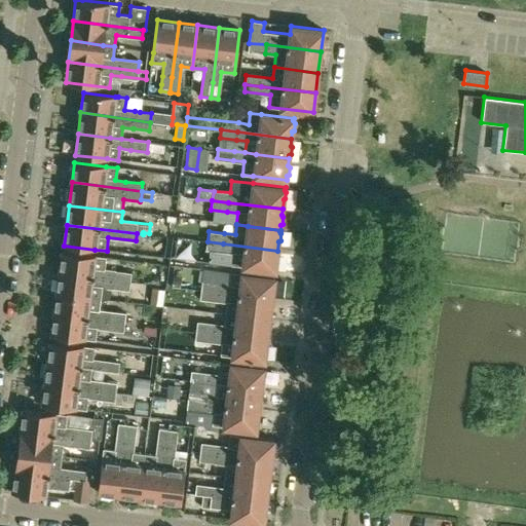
[(208,241),(207,250),(210,250),(209,262),(231,265),(242,266),(275,270),(275,266),(277,265),(278,258),(276,256),(277,251),(223,243),(208,241)]
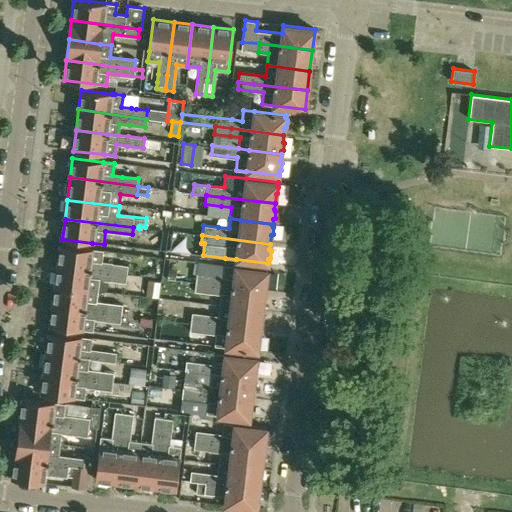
[(58,265),(110,273),(126,275),(128,266),(101,263),(103,251),(61,245),(58,265)]
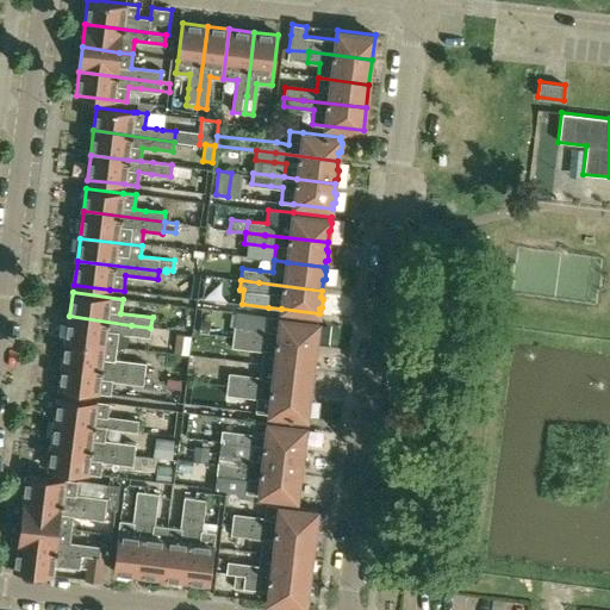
[(232,337),(315,347),(318,322),(236,312),(232,337)]
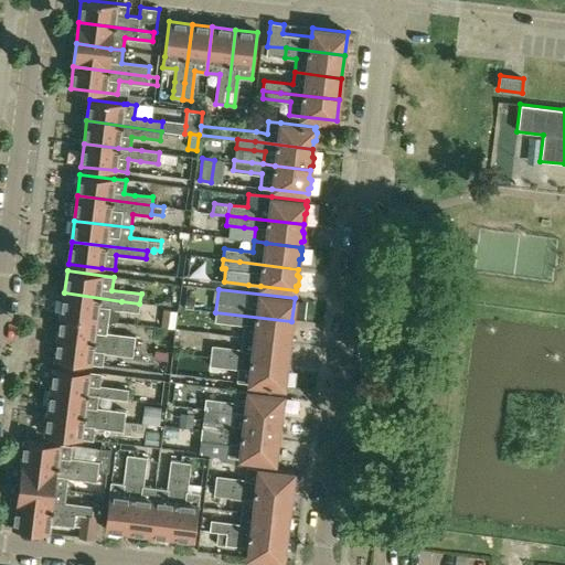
[(139,304),(121,301),(64,292),(61,315),(108,322),(109,309),(138,313),(139,304)]
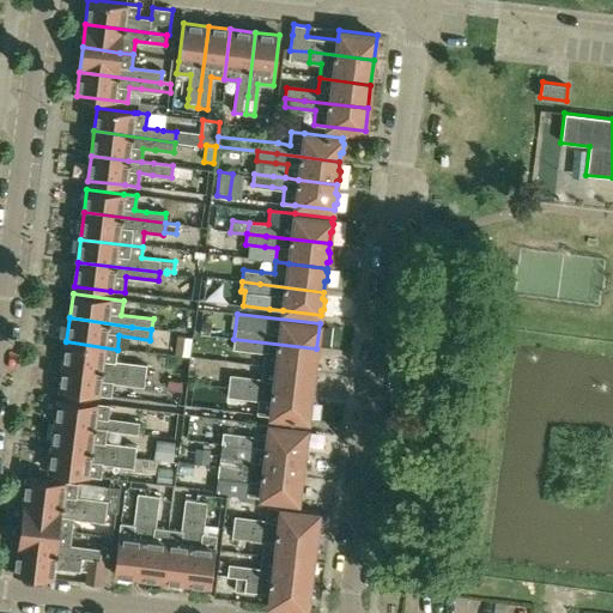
[(262,364),(275,366),(314,372),(316,349),(234,339),(232,349),(265,352),(262,364)]
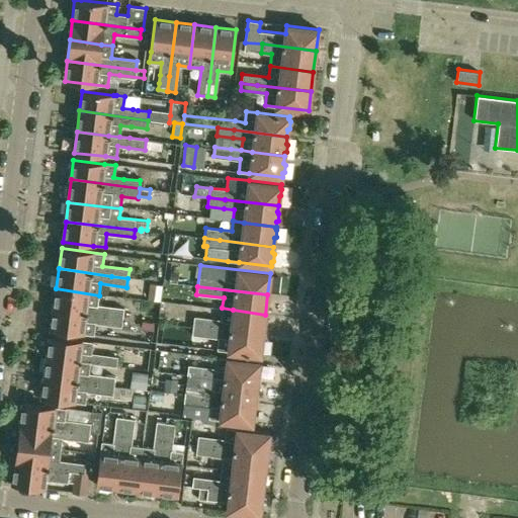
[(54,309),(106,317),(122,319),(123,309),(97,305),(99,295),(56,288),(54,309)]
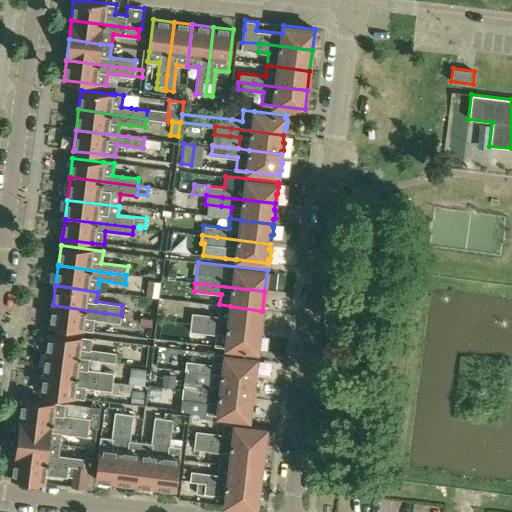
[(259,331),(262,311),(230,306),(219,304),(218,315),(207,314),(192,312),(191,322),(206,324),(259,331)]
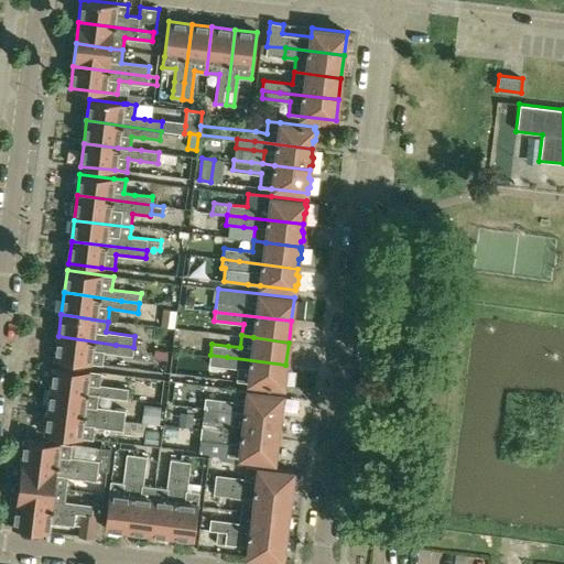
[(132,356),(133,347),(116,345),(58,336),(55,358),(101,365),(104,351),(132,356)]
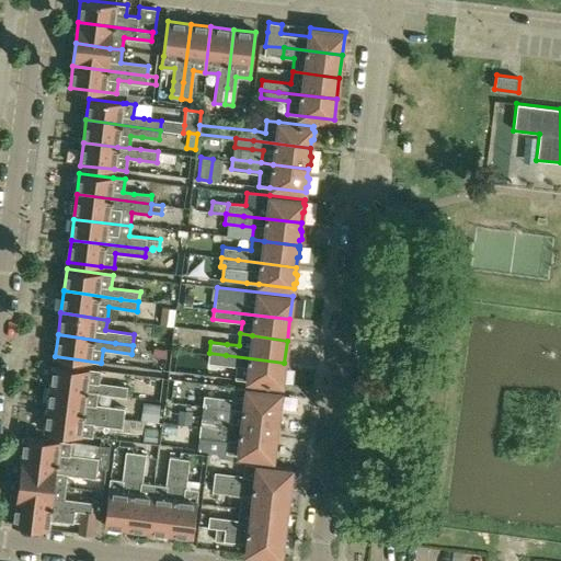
[(284,363),(226,355),(209,353),(208,362),(237,365),(235,378),(282,384),(284,363)]
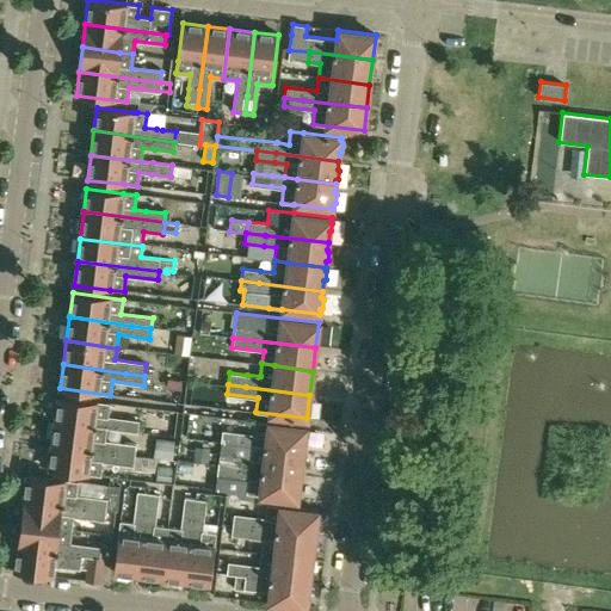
[(106,427),(118,430),(128,431),(128,430),(137,431),(139,420),(121,418),(119,421),(106,419),(109,405),(59,397),(56,421),(106,427)]
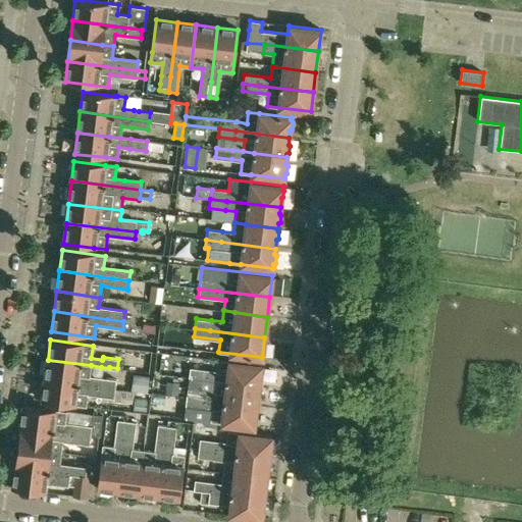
[(76,385),(98,388),(114,390),(115,379),(108,378),(90,376),(91,365),(48,360),(45,380),(76,385)]
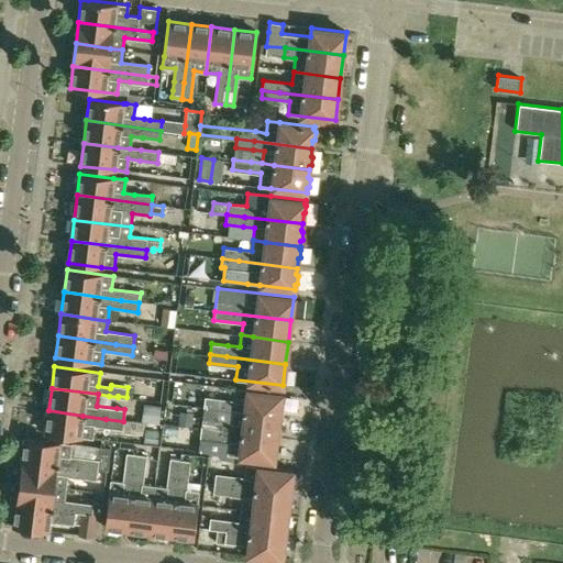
[(220,408),(278,416),(282,394),(235,388),(233,401),(205,398),(203,407),(220,408)]
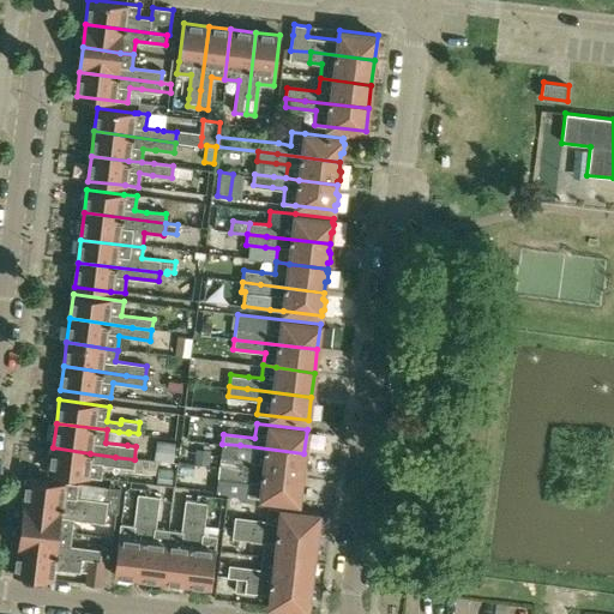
[(156,441),(154,459),(174,462),(176,444),(156,441)]
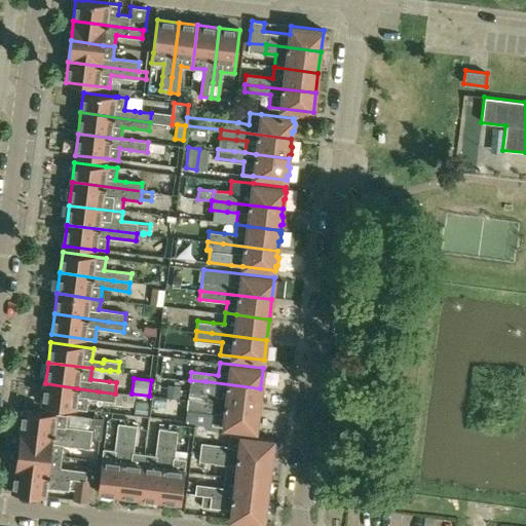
[(260,388),(205,381),(190,380),(188,400),(225,405),(258,409),(260,388)]
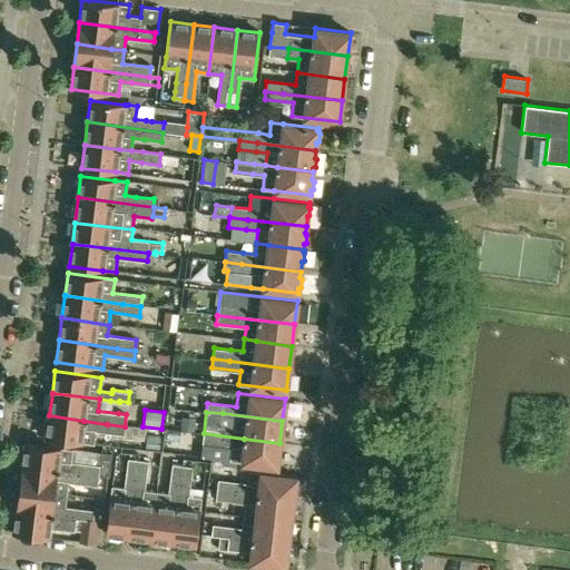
[(49,415),(46,440),(80,444),(80,443),(92,445),(95,432),(124,436),(125,426),(107,424),(84,421),(49,415)]
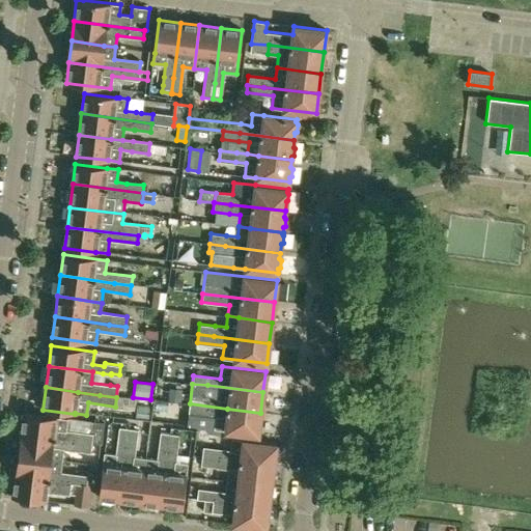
[(169,391),(168,400),(180,401),(182,392),(169,391)]
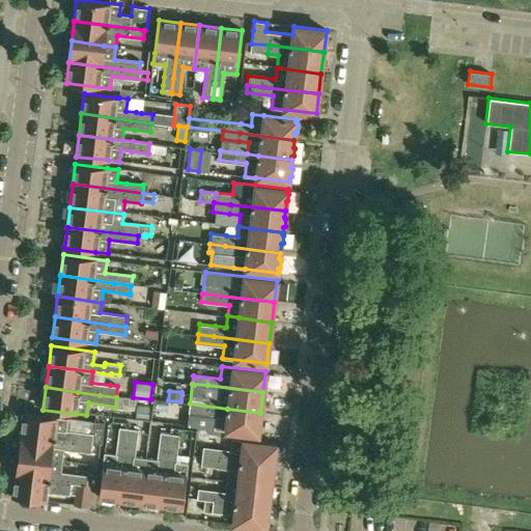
[(148,417),(149,404),(137,403),(135,415),(148,417)]
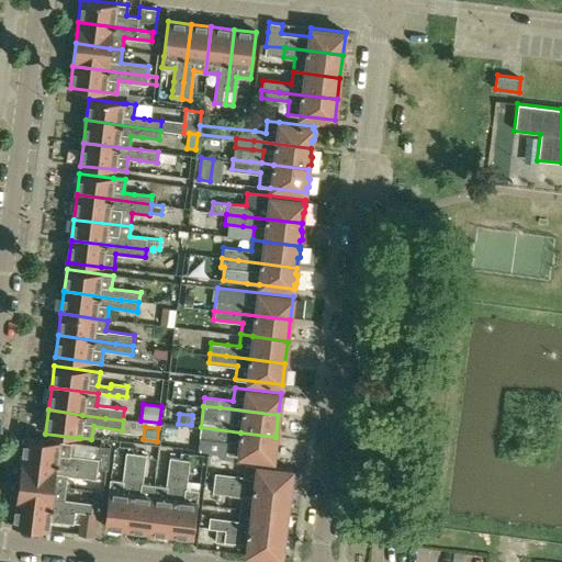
[(201,428),(200,437),(215,439),(228,440),(226,453),(233,454),(272,459),(276,437),(240,433),(201,427),(201,428)]
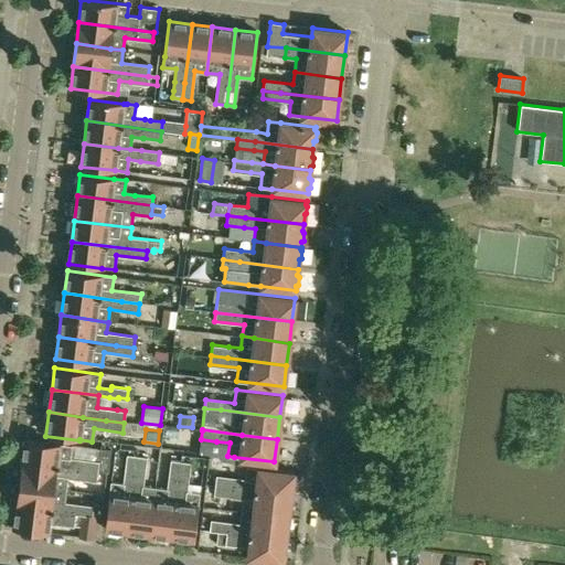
[(201,439),(199,455),(220,458),(220,461),(233,464),(234,457),(227,456),(230,443),(216,441),(201,439)]
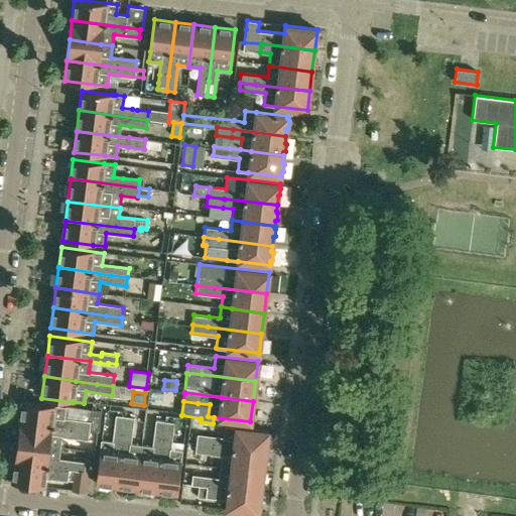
[(66,408),(54,406),(22,402),(20,422),(89,431),(91,419),(65,416),(66,408)]
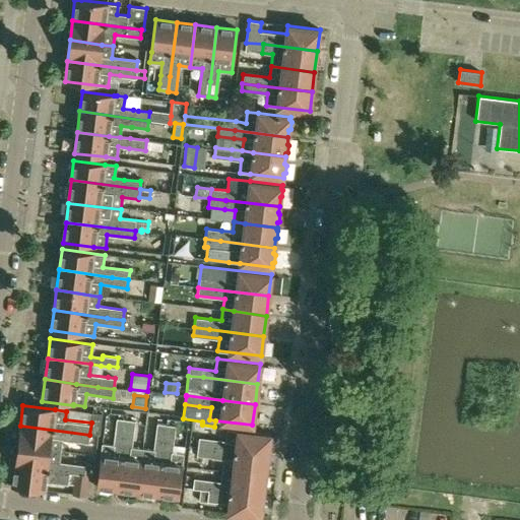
[(119,418),(116,446),(102,444),(96,488),(119,490),(128,419),(119,418)]
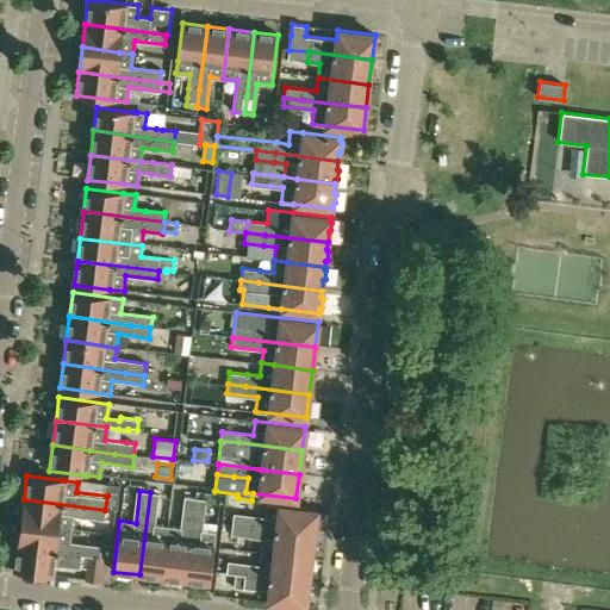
[(186,580),(210,583),(216,533),(203,530),(207,502),(219,503),(221,495),(198,491),(197,498),(186,580)]
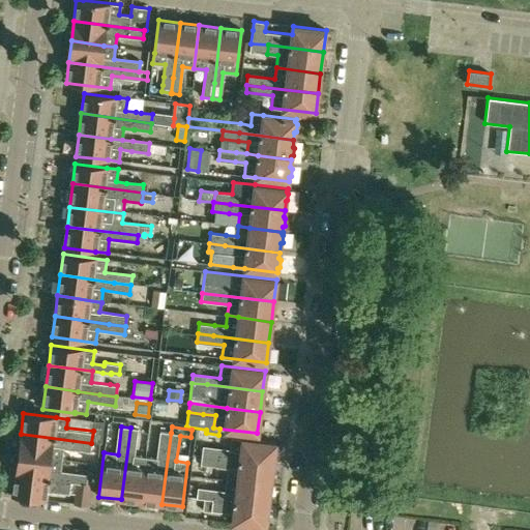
[(142,502),(146,470),(147,458),(136,457),(139,429),(130,428),(121,499),(142,502)]
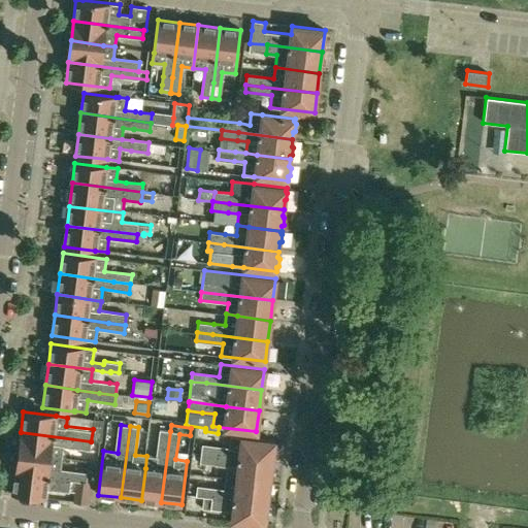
[(161,502),(170,431),(161,430),(158,457),(146,456),(145,468),(141,500),(161,502)]
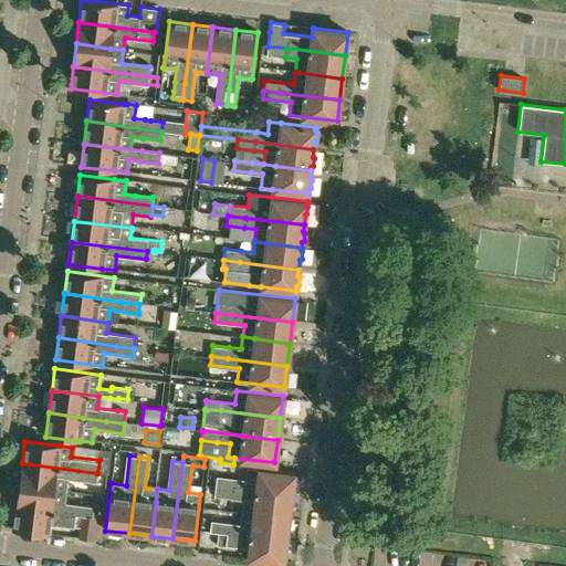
[(66,491),(67,480),(96,484),(97,473),(22,463),(19,486),(66,491)]
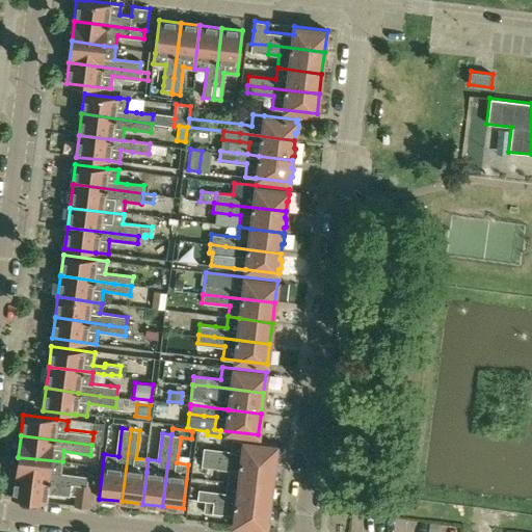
[(207,450),(206,459),(273,467),(275,445),(232,440),(231,453),(207,450)]
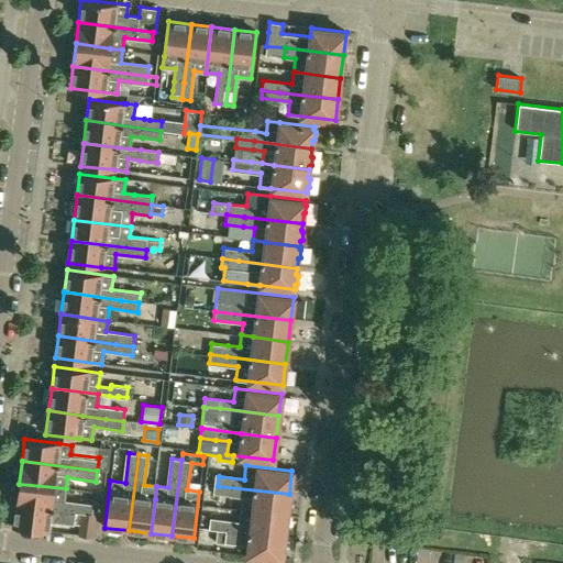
[(19,484),(17,505),(81,512),(96,515),(97,506),(64,501),(66,488),(19,484)]
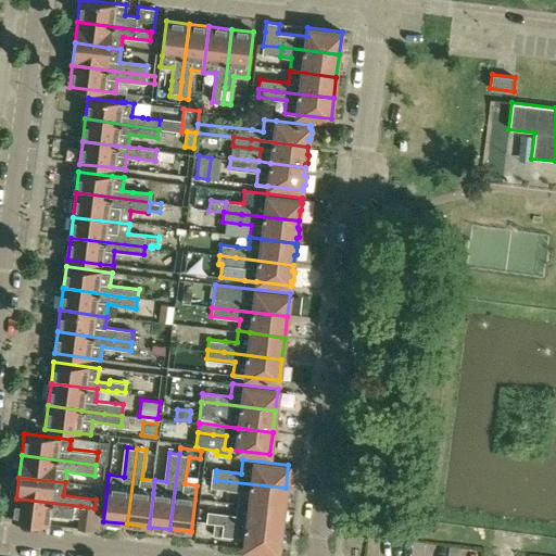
[(238,491),(237,504),(283,509),(286,488),(215,480),(205,479),(204,488),(238,491)]
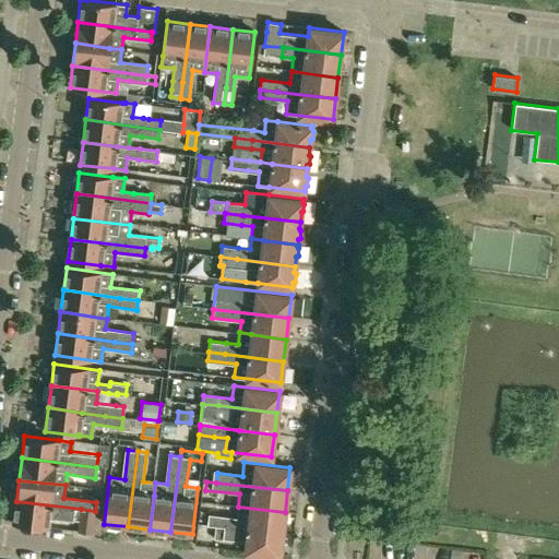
[(80,520),(81,509),(16,501),(13,523),(48,527),(49,516),(80,520)]
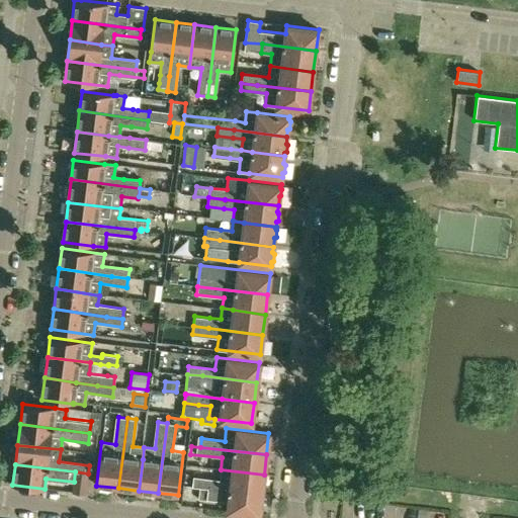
[(188,486),(261,495),(264,475),(221,469),(220,481),(189,477),(188,486)]
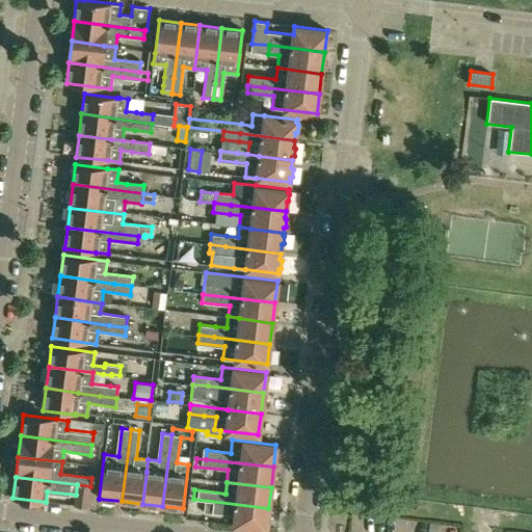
[(90,486),(77,484),(76,495),(75,505),(87,507),(90,486)]
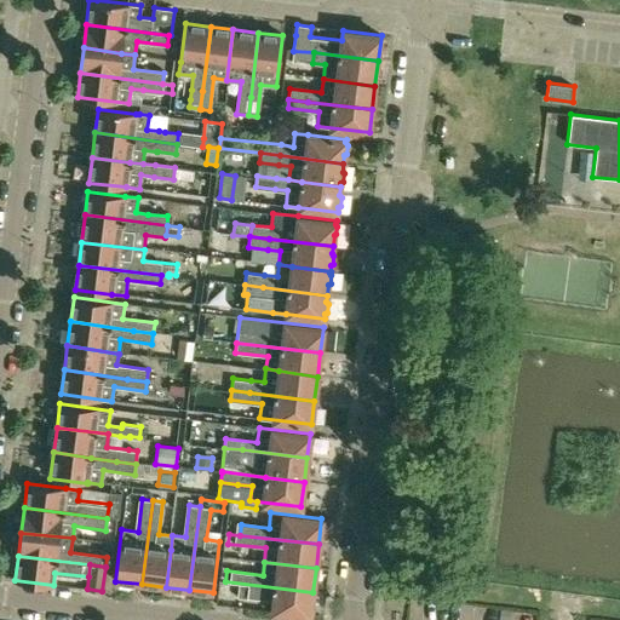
[(271,612),(302,615),(310,616),(313,592),(225,581),(222,606),(235,608),(236,596),(274,601),(271,612)]
